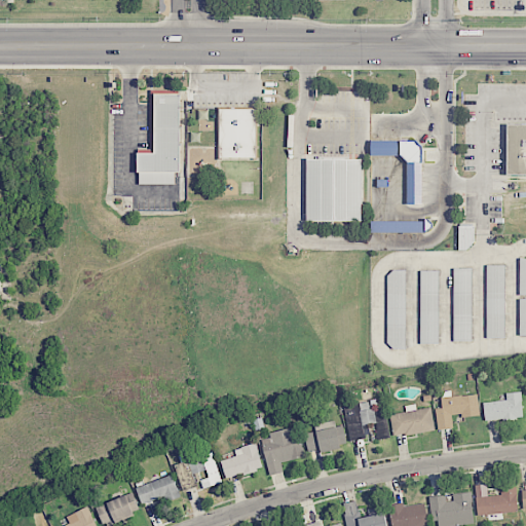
[(150,91),(150,151),(138,151),(138,183),(180,183),(180,91),(150,91)]
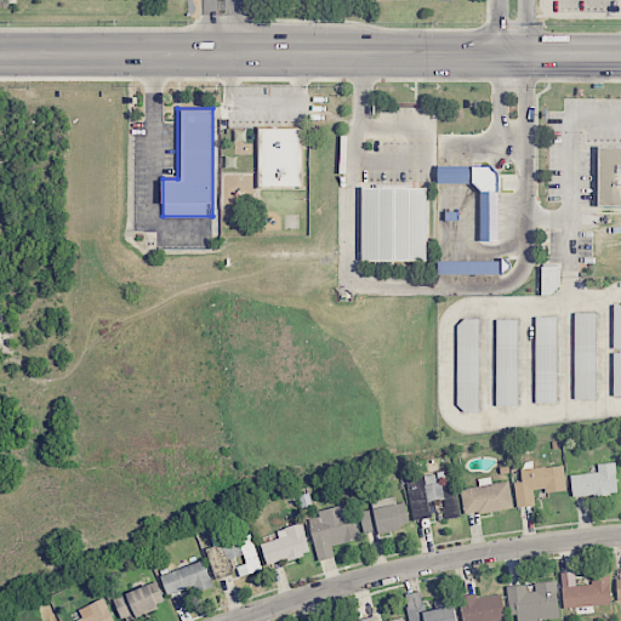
[(255,129),(255,186),(301,187),(301,129),(255,129)]
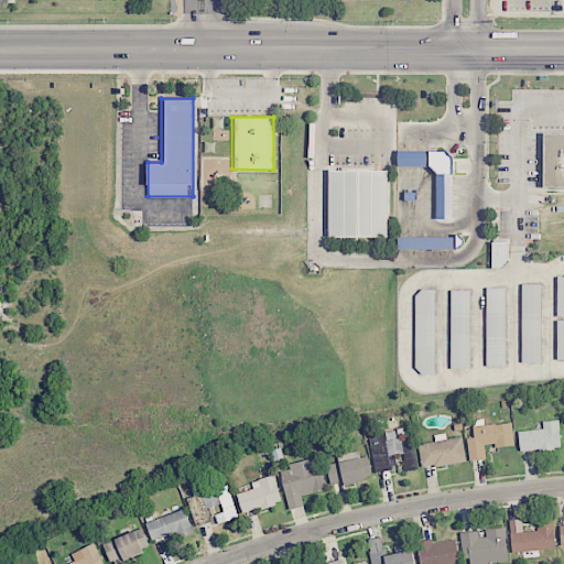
[(563,132),(543,132),(543,187),(563,187),(563,132)]
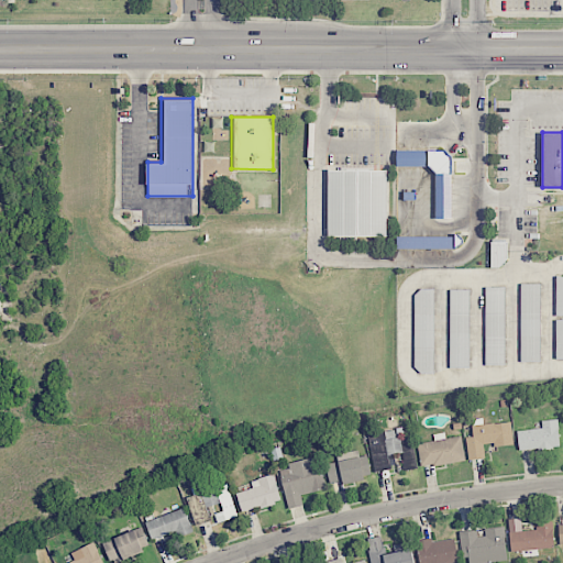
[(435,218),(450,219),(451,151),(397,151),(397,167),(437,167),(435,218)]
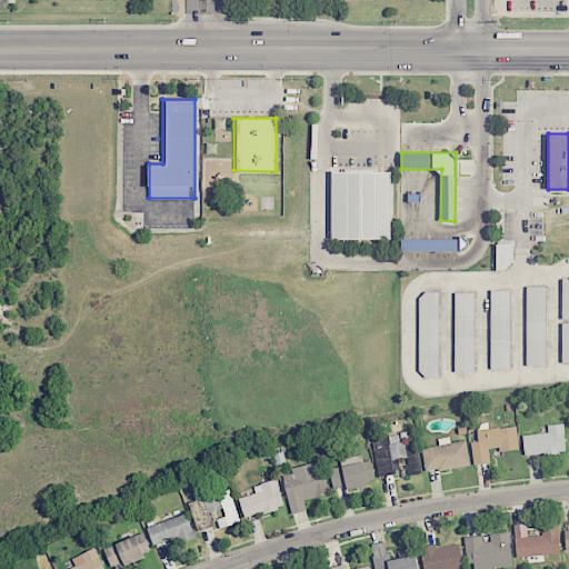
[(331,239),(392,239),(392,170),(331,170),(331,239)]
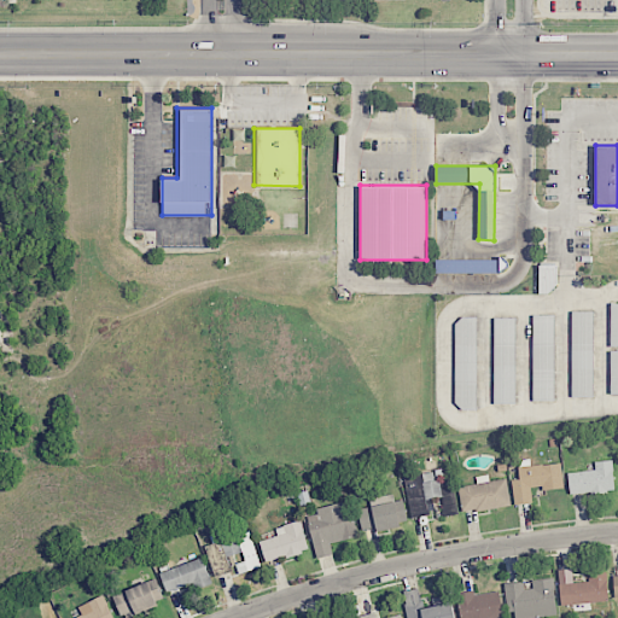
[(436,273),(503,273),(503,260),(436,260),(436,273)]
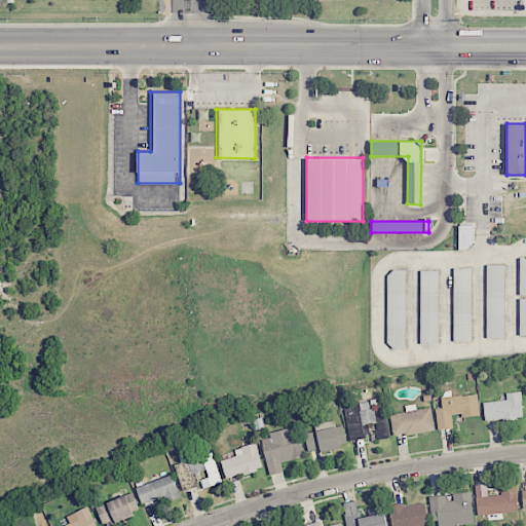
[(474,224),(459,224),(459,249),(474,249),(474,224)]
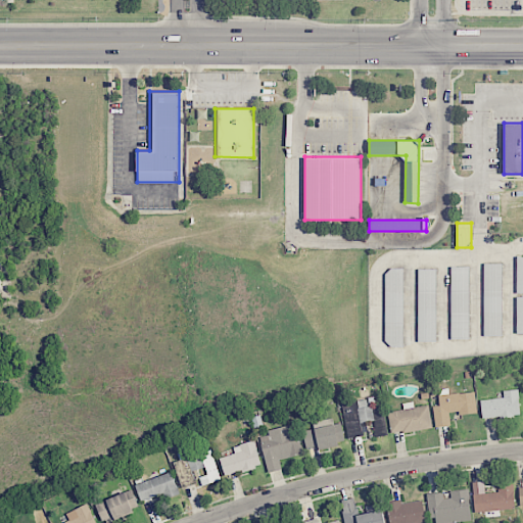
[(483,336),(502,336),(502,264),(483,264),(483,336)]
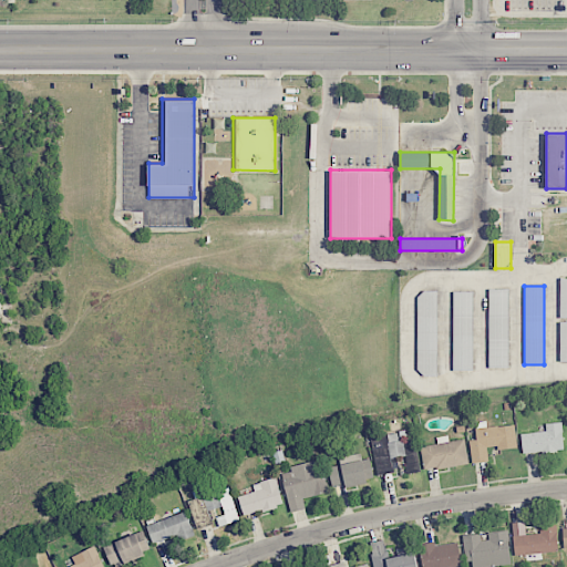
[(508,368),(508,289),(488,289),(488,368),(508,368)]
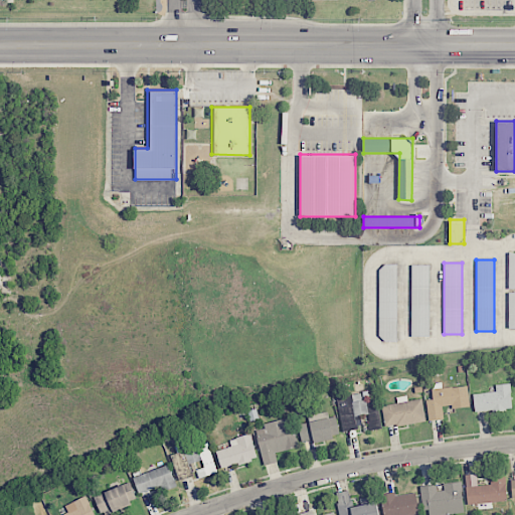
[(397,264),(379,264),(379,341),(397,341),(397,264)]
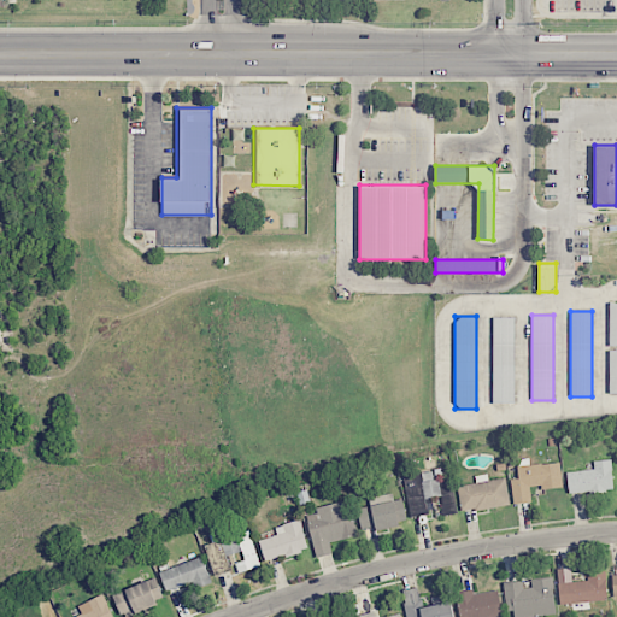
[(515,317),(493,317),(493,403),(515,403),(515,317)]
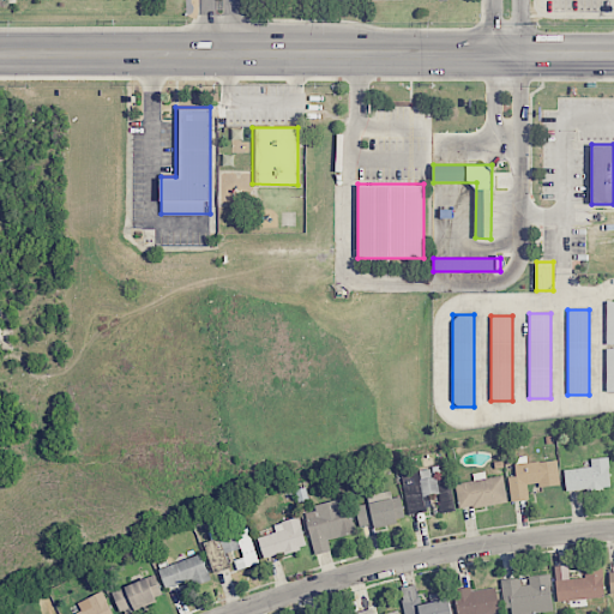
[(565,469),(566,491),(611,488),(608,457),(590,458),(591,468),(565,469)]
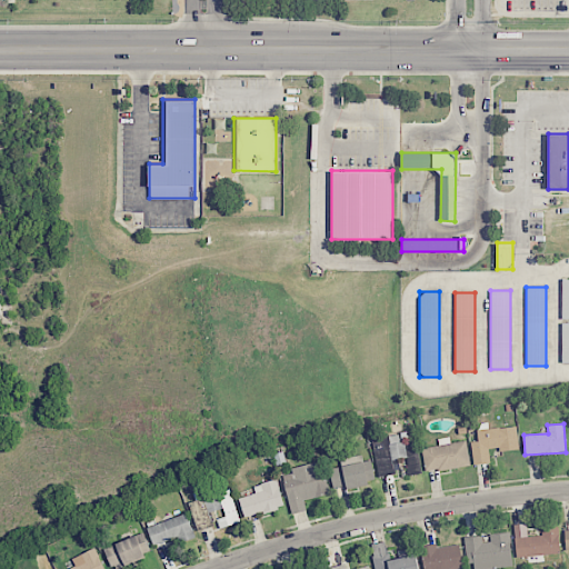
[(519,448),(517,426),(477,431),(478,441),(471,442),(473,465),(490,462),(489,451),(519,448)]
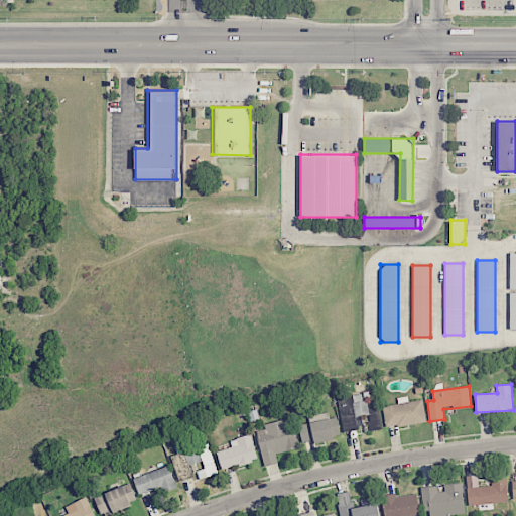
[(426,423),(423,401),(383,405),(386,427),(426,423)]
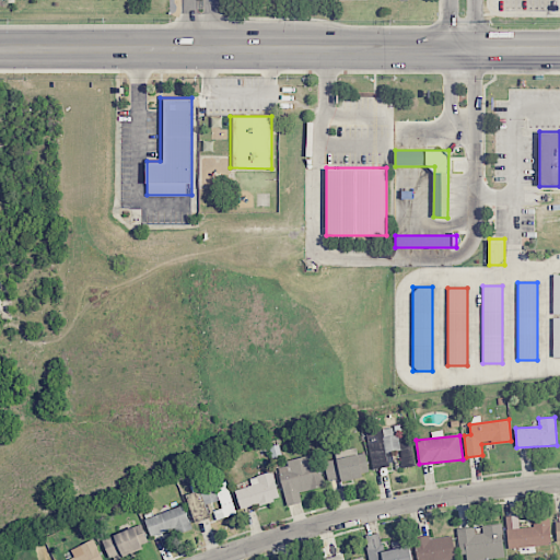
[(362,477),(361,473),(368,471),(365,455),(325,459),(327,481),(362,477)]
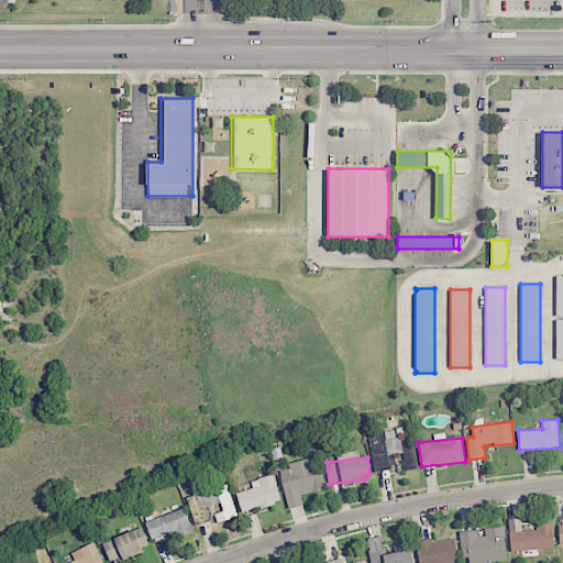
[(288,508),(304,505),(301,495),(323,490),(317,459),(279,466),(288,508)]
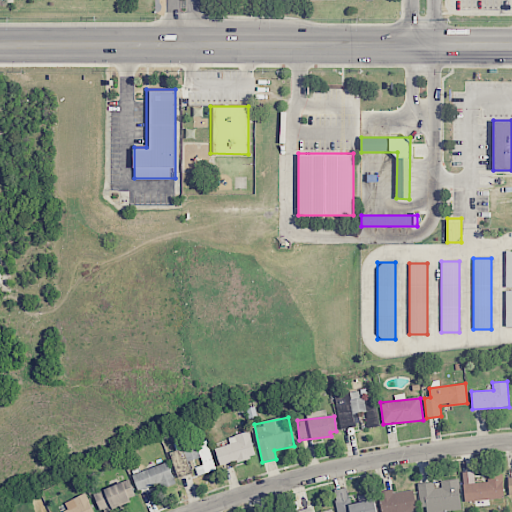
[(220,465),(255,456),(249,432),(228,437),(230,444),(215,448),(220,465)]
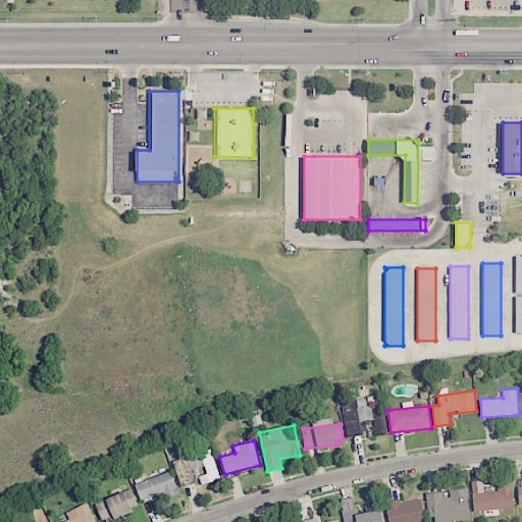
[(202,484),(220,480),(212,450),(174,459),(181,486),(195,483),(191,470),(205,467),(206,474),(200,476),(202,484)]
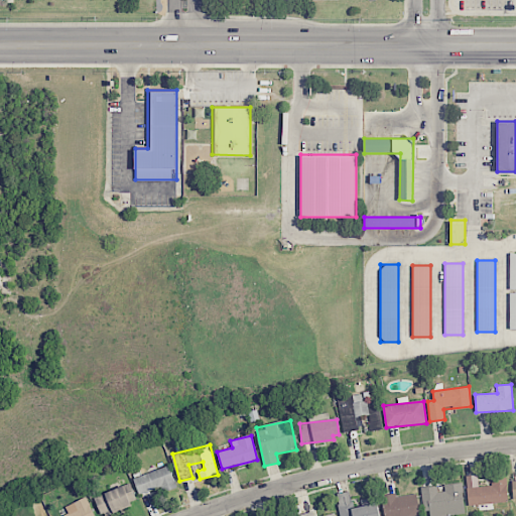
[(175,486),(170,467),(133,477),(138,496),(175,486)]
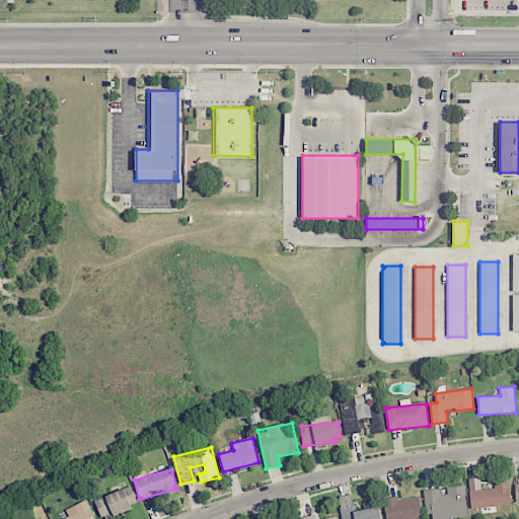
[(494,483),(494,489),(480,490),(479,477),(468,478),(471,509),(511,505),(509,480),(494,483)]
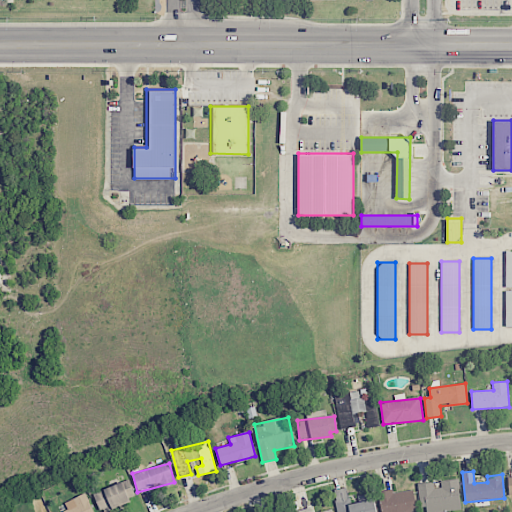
[(422,511),(439,511),(461,510),(458,480),(437,482),(420,484),(422,511)]
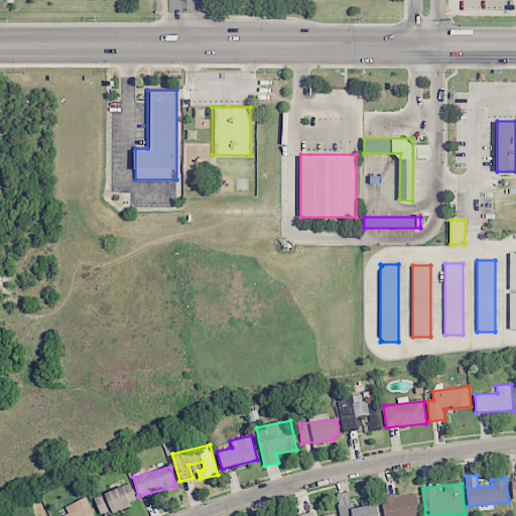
[(100,514),(136,503),(131,485),(95,495),(100,514)]
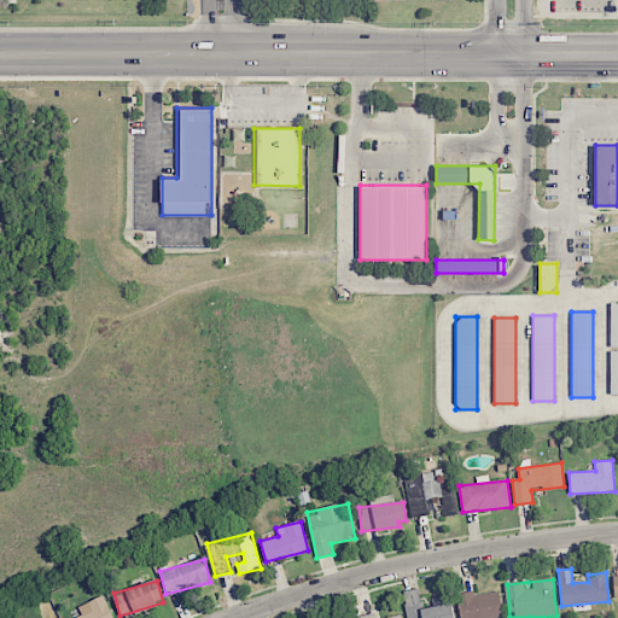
[(403,590),(407,617),(454,617),(450,596),(432,599),(433,607),(423,608),(419,588),(403,590)]
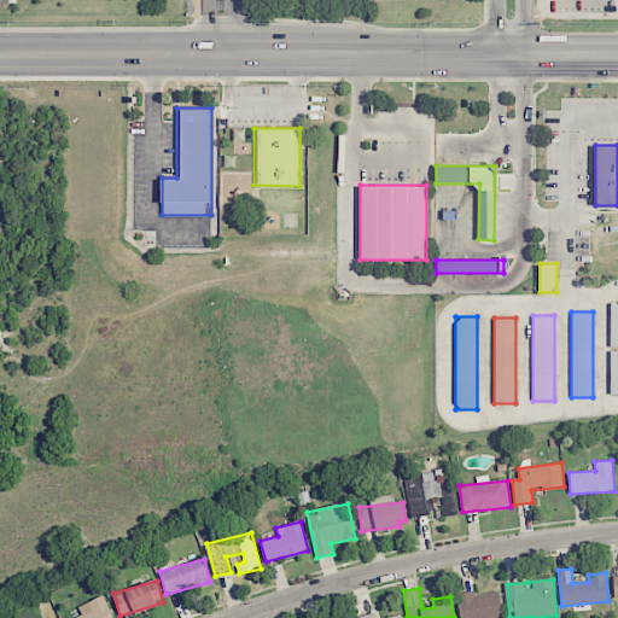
[(496,617),(502,617),(499,592),(474,595),(473,590),(456,593),(460,617),(496,617)]
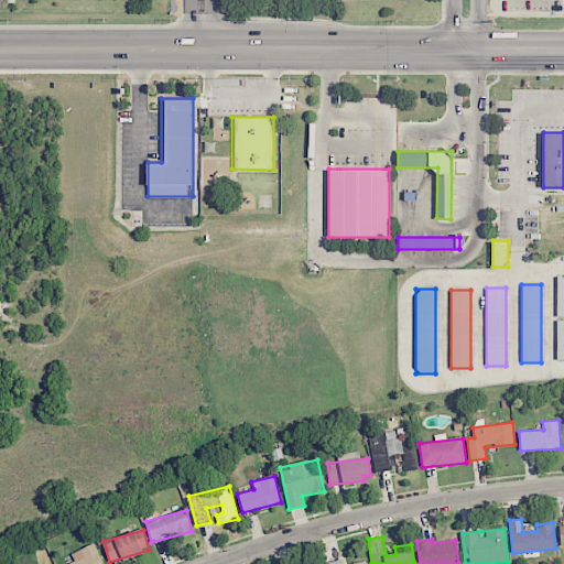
[(104,563),(94,543),(72,553),(75,561),(68,563),(104,563)]
